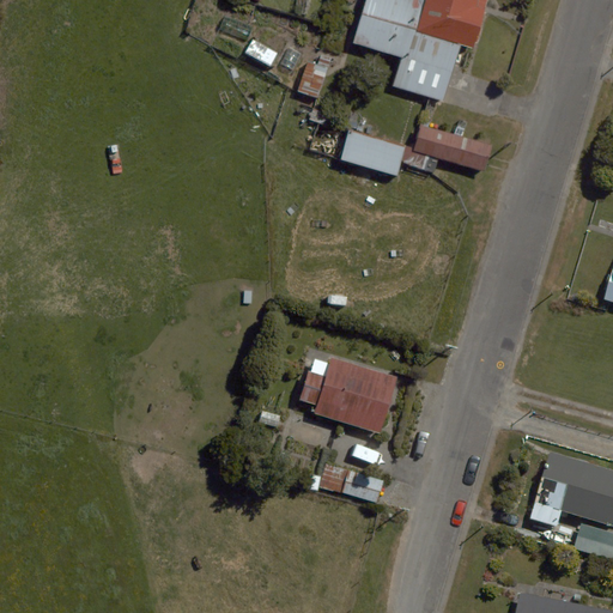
[(486,0),(426,0),(365,0),(353,43),(402,58),(394,85),(443,99),(460,42),(474,46),(486,0)]
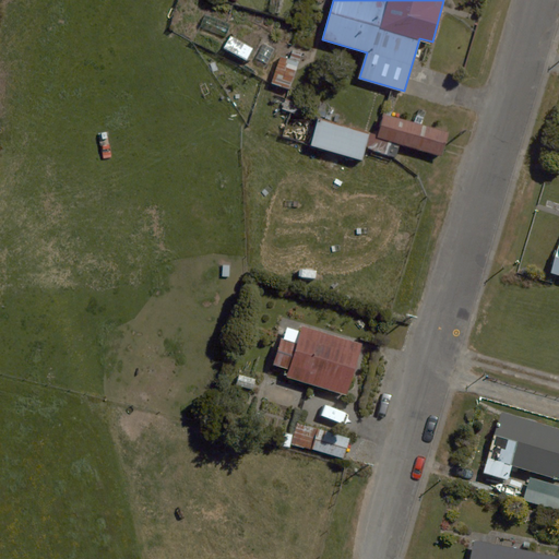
[(230,35),(223,48),(246,61),(253,48),(230,35)]
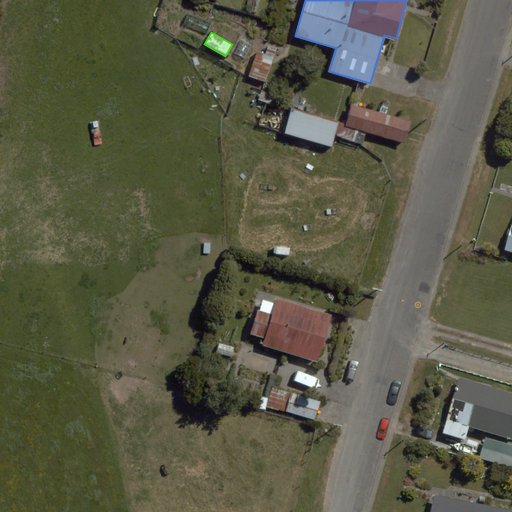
[(274,56),(257,51),(249,77),(265,82),(274,56)]
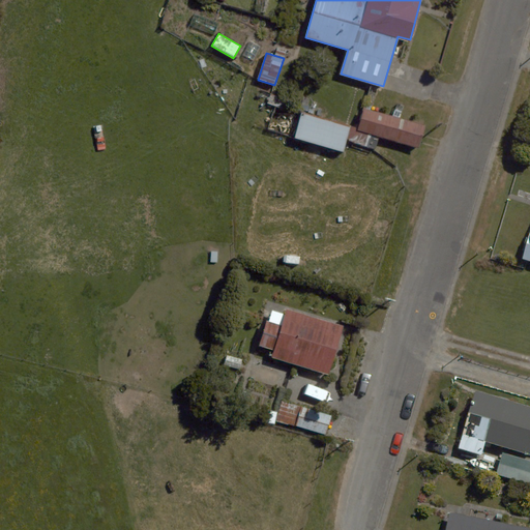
[(425,125),(363,108),(357,130),(419,148),(425,125)]
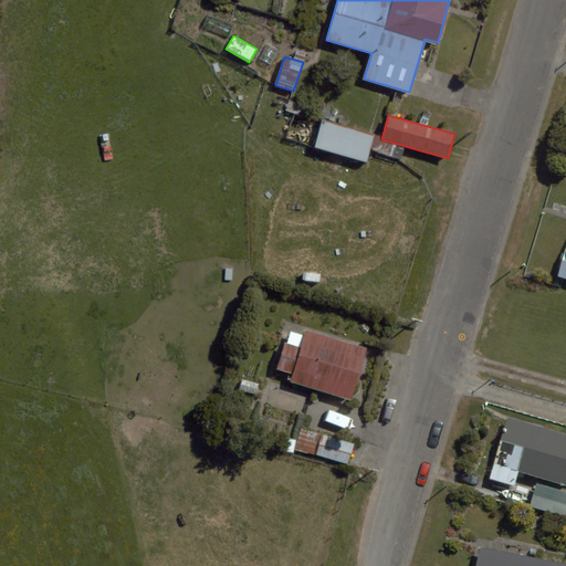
[(323,121),(315,147),(367,161),(374,136),(323,121)]
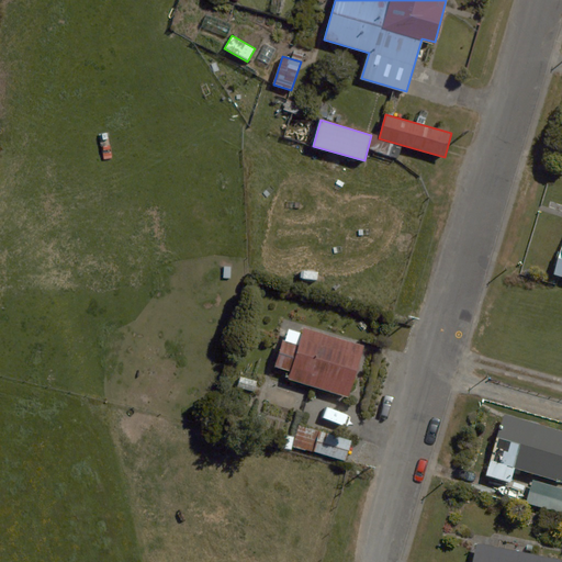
[(363,347),(304,328),(288,379),(348,397),(363,347)]
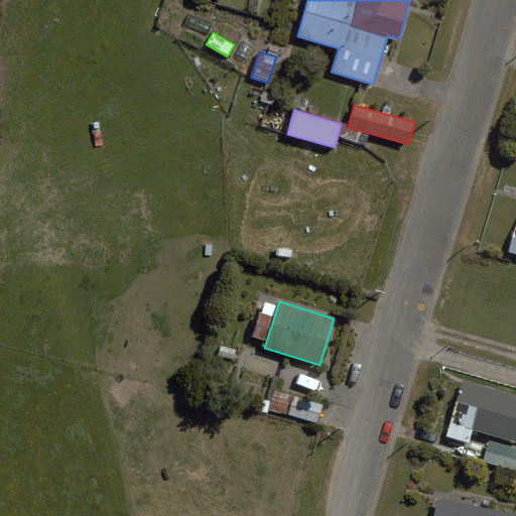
[(515,396),(464,381),(447,436),(469,442),(473,430),(515,442),(515,396)]
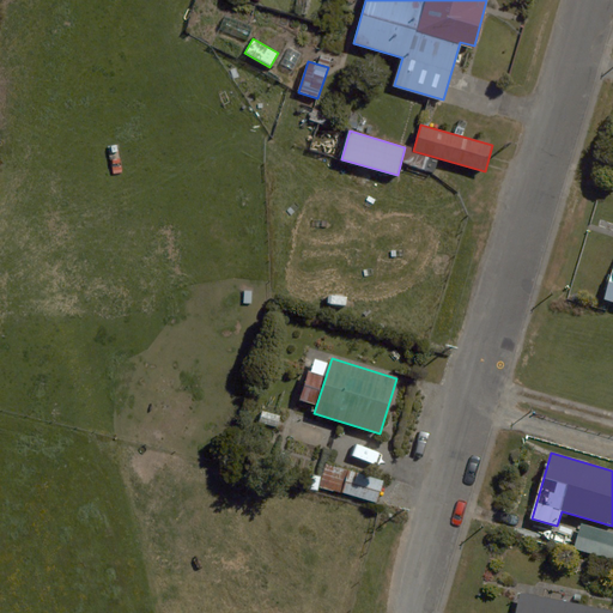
[(384,480),(350,469),(343,492),(377,503),(384,480)]
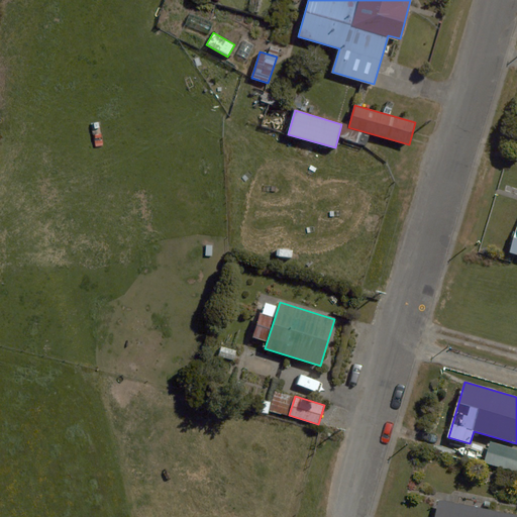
[(516,473),(516,449),(491,442),(485,463),(516,473)]
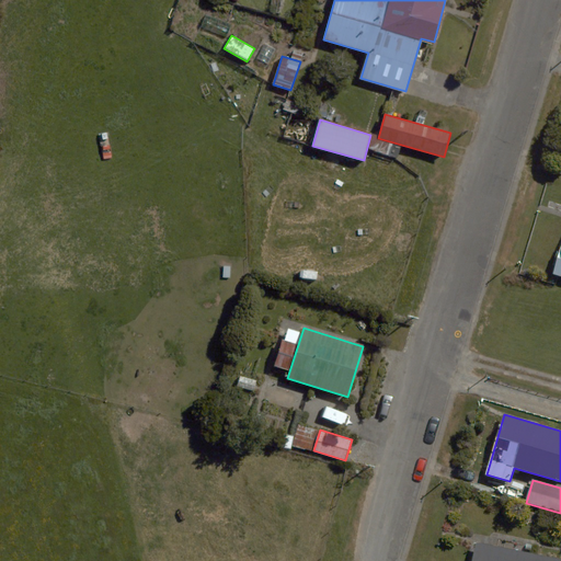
[(560,560),(560,557),(477,541),(472,560),(560,560)]
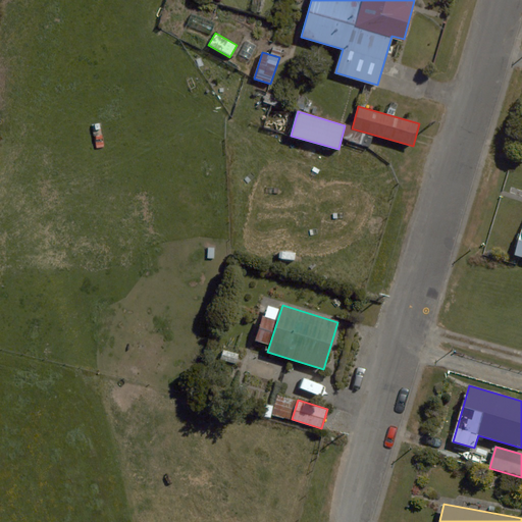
All buildings are outlined.
